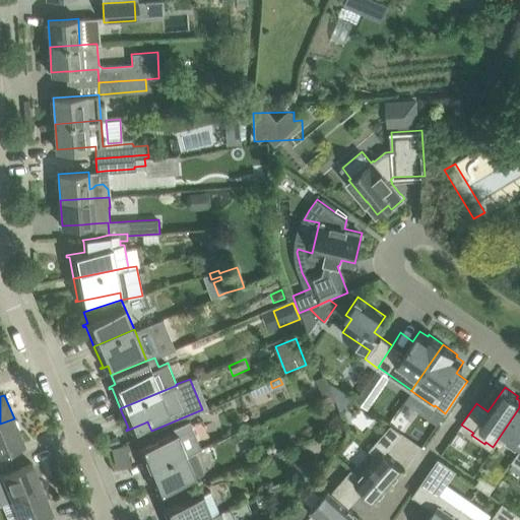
[(519,407),(501,435),(519,448),(519,407)]
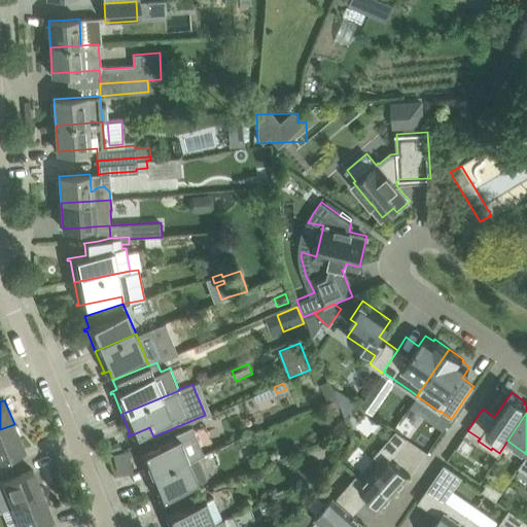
[(14,424),(0,429),(0,458),(24,449),(14,424)]
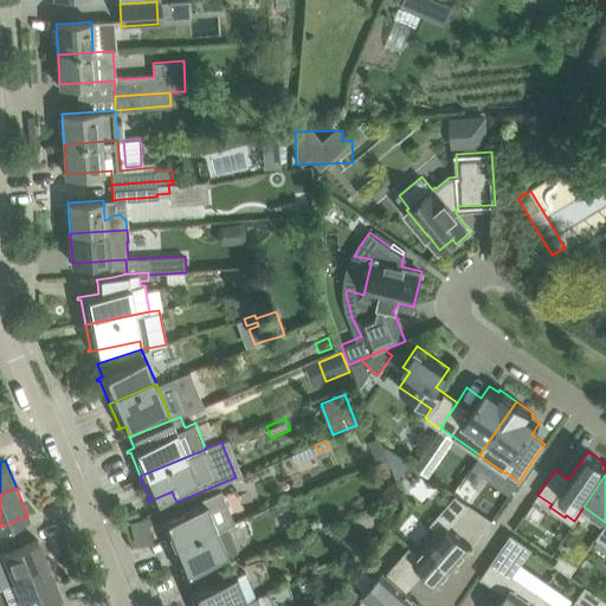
[(169,548),(233,521),(220,489),(200,496),(201,497),(204,504),(179,515),(156,523),(158,526),(160,524),(169,548)]
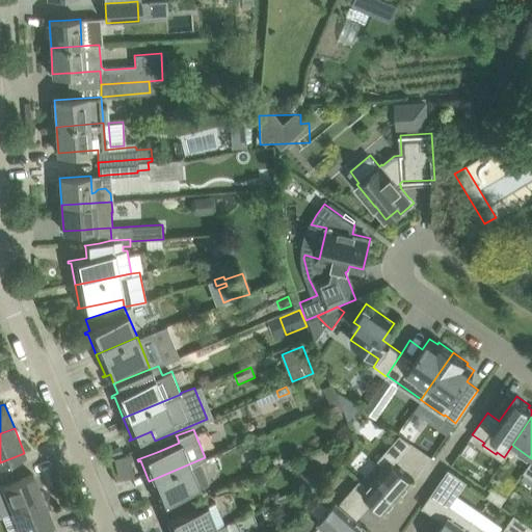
[(404,437),(400,434),(377,459),(384,467),(368,486),(367,486),(363,491),(365,494),(383,510),(413,479),(393,461),(410,442),(404,437)]
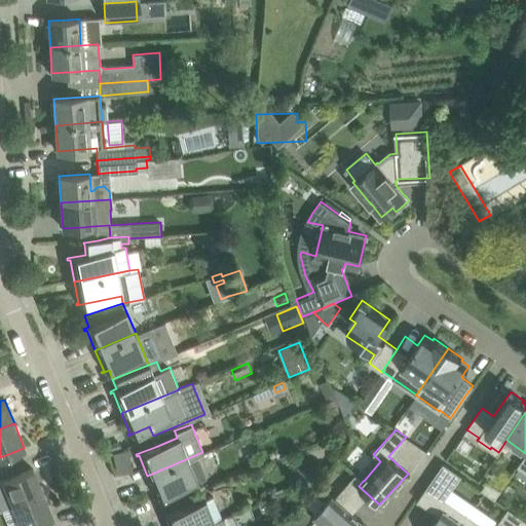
[(154,498),(173,490),(204,477),(196,455),(202,453),(202,452),(147,476),(156,495),(153,496),(154,498)]
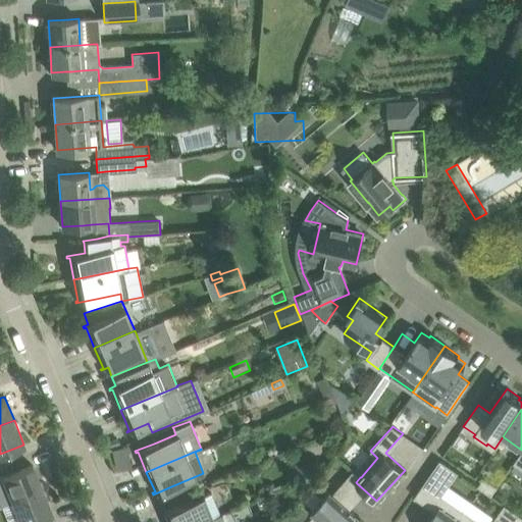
[(521,450),(513,462),(521,468),(521,450)]
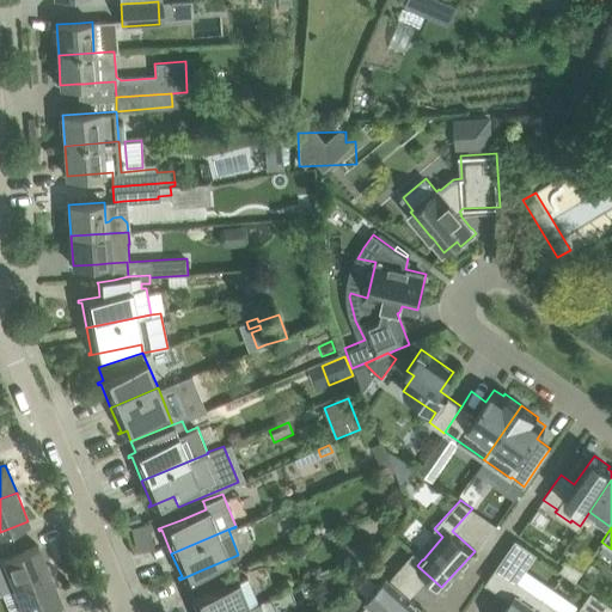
[(500,611),(534,611),(544,599),(516,580),(536,552),(515,538),(485,581),(510,599),(500,611)]
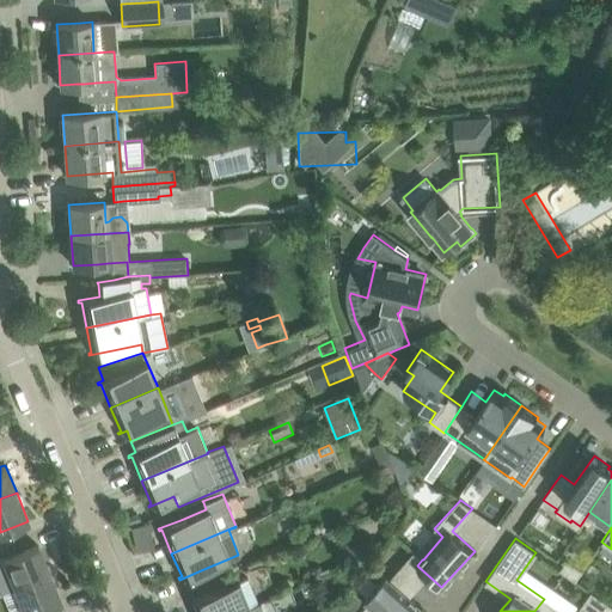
[(0,593),(1,593),(49,573),(38,545),(16,555),(2,560),(0,560),(0,593)]
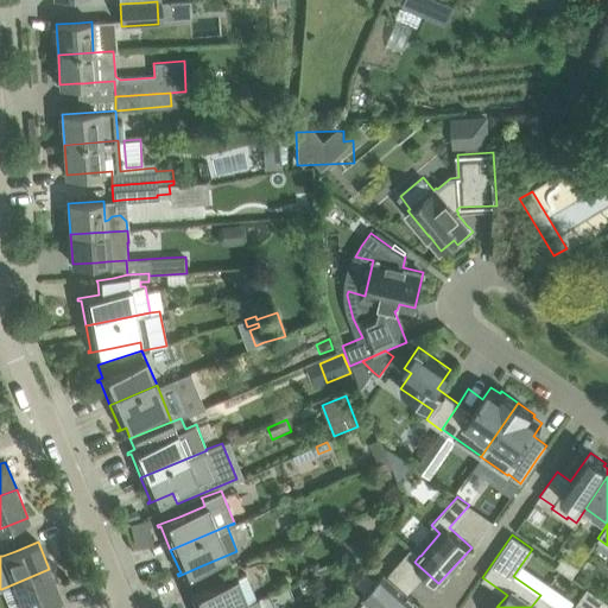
[(419,556),(411,549),(387,574),(385,572),(363,596),(377,607),(416,607),(420,603),(398,584),(417,564),(415,562),(419,556)]
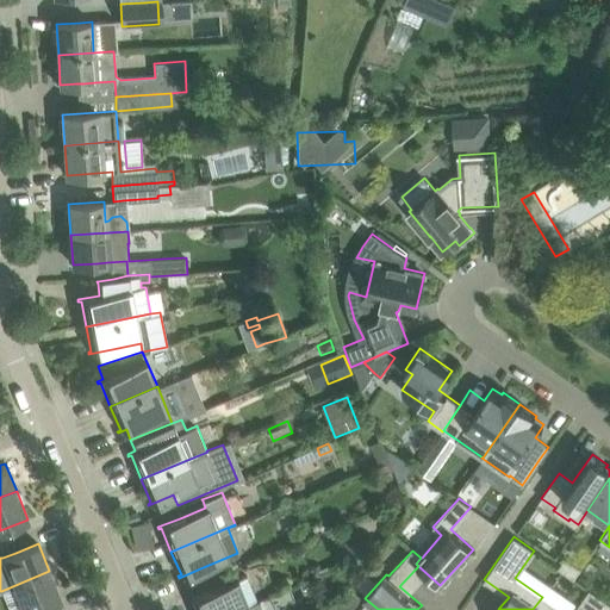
[(565,558),(562,561),(558,567),(573,578),(580,568),(565,558)]
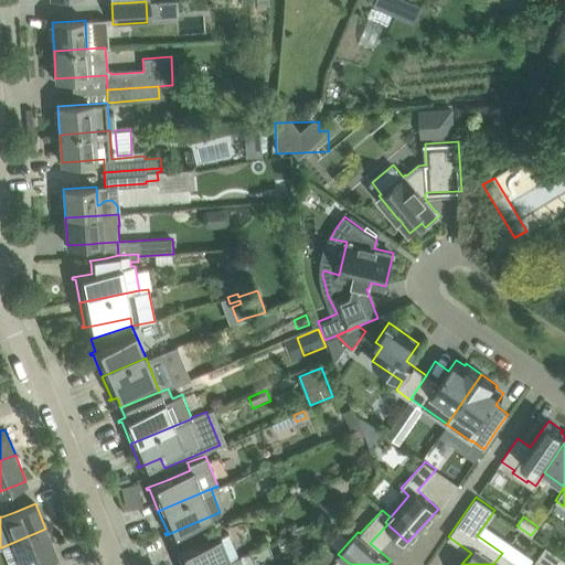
[(45,529),(1,547),(8,564),(32,564),(56,555),(45,529)]
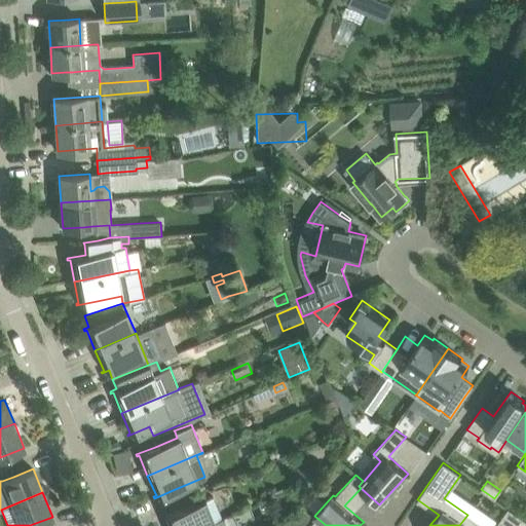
[(164,518),(167,525),(202,525),(214,522),(222,518),(213,496),(161,517),(162,519),(164,518)]
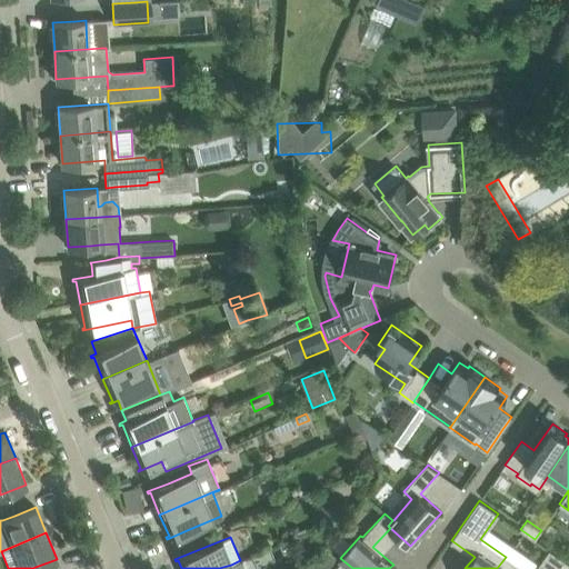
[(562,568),(568,562),(549,549),(535,568),(522,568),(506,557),(497,568),(562,568)]
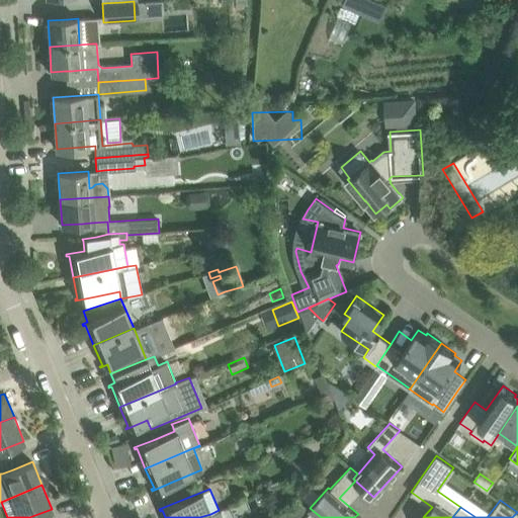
[(294,517),(298,517),(306,510),(297,503),(285,510),(294,517)]
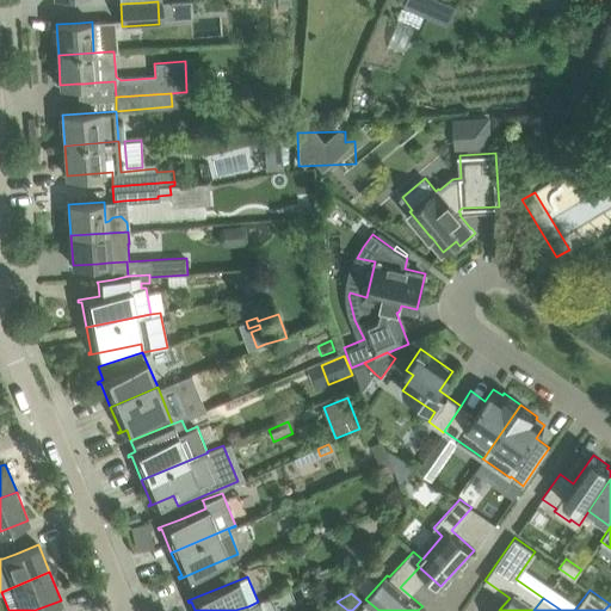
[(378,610),(365,599),(364,600),(366,603),(359,610),(378,610)]
